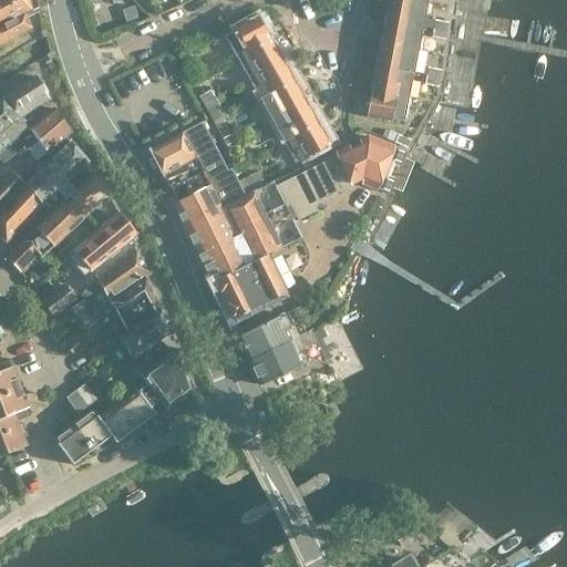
[(28,0),(0,0),(0,45),(30,28),(24,13),(30,10),(28,0)]
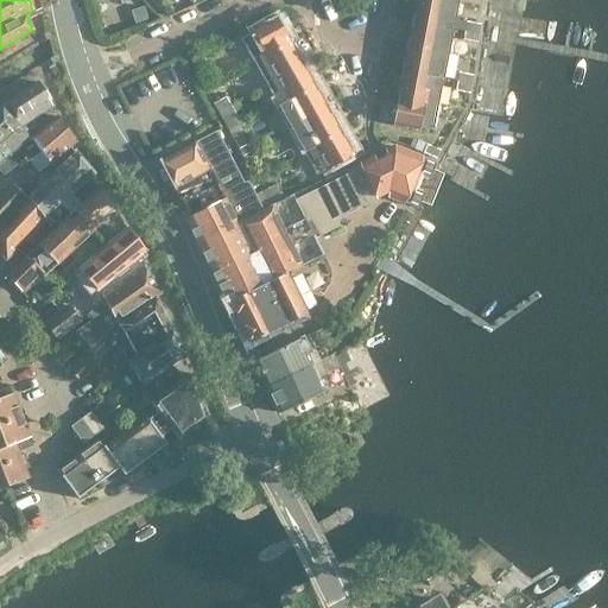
[(439,0),(416,0),(412,21),(453,29),(451,30),(463,32),(479,35),(480,24),(454,20),(457,4),(439,0)]
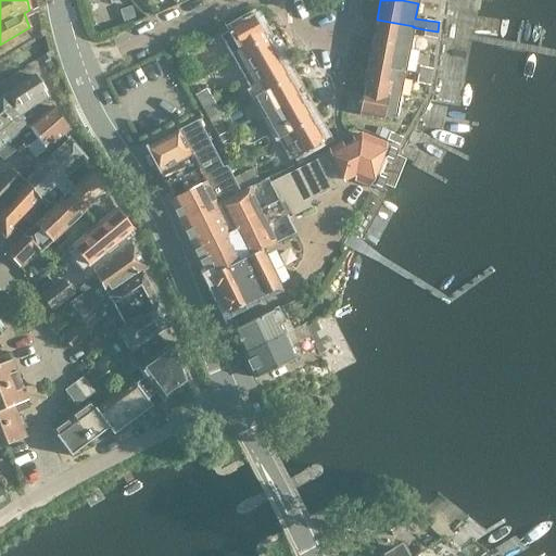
[(251,16),(229,29),(230,30),(219,37),(231,57),(241,51),(263,38),(251,16)]
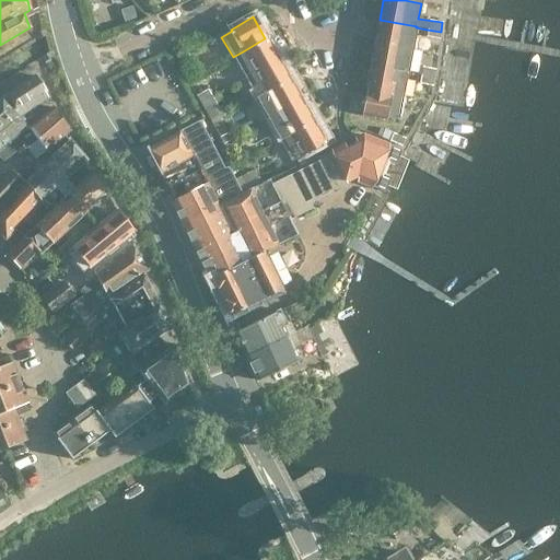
[(380,20),(375,43),(411,50),(416,27),(417,26),(380,20)]
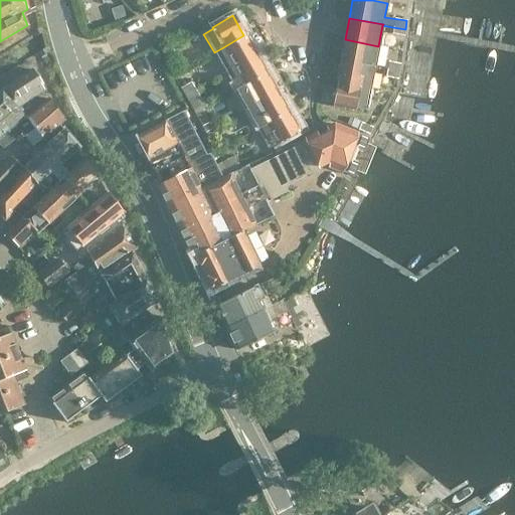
[(392,27),(391,34),(403,36),(405,29),(392,27)]
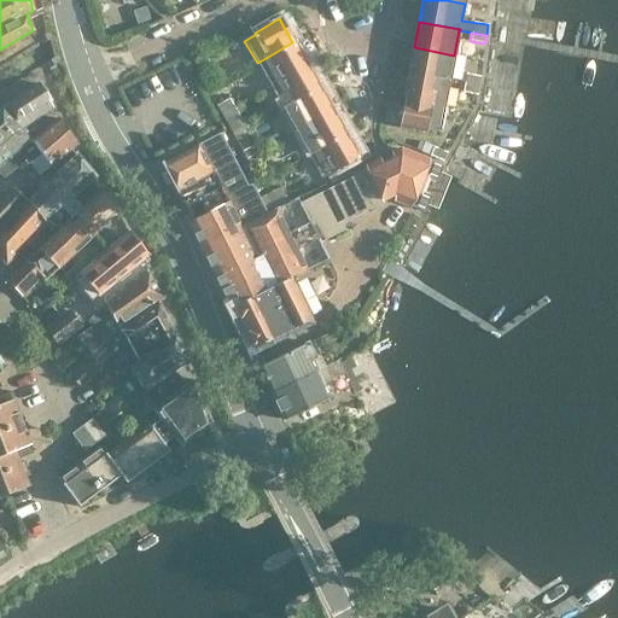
[(292,42),(268,57),(257,63),(270,86),(280,80),(305,65),(292,42)]
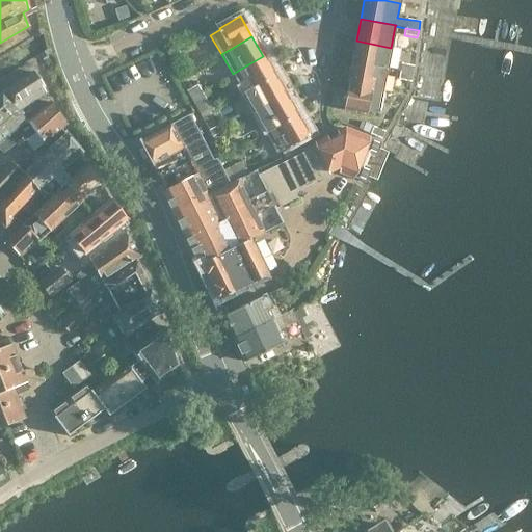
[(391,48),(356,41),(352,63),(387,71),(391,48)]
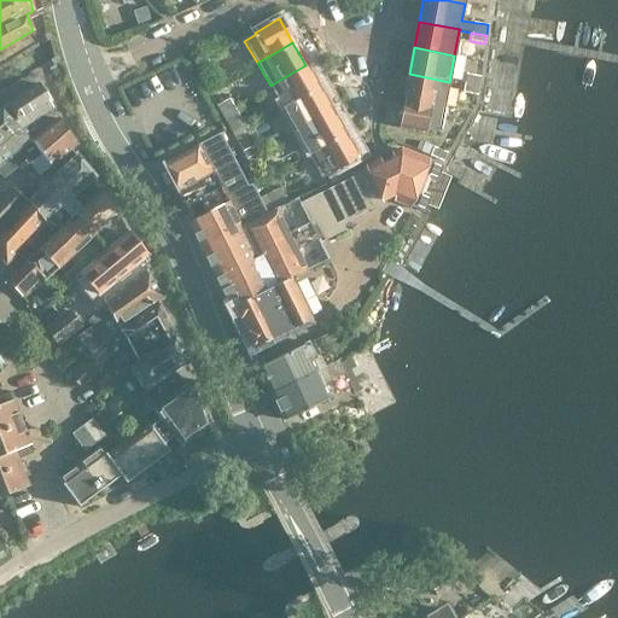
[(205,56),(192,64),(197,73),(211,65),(205,56)]
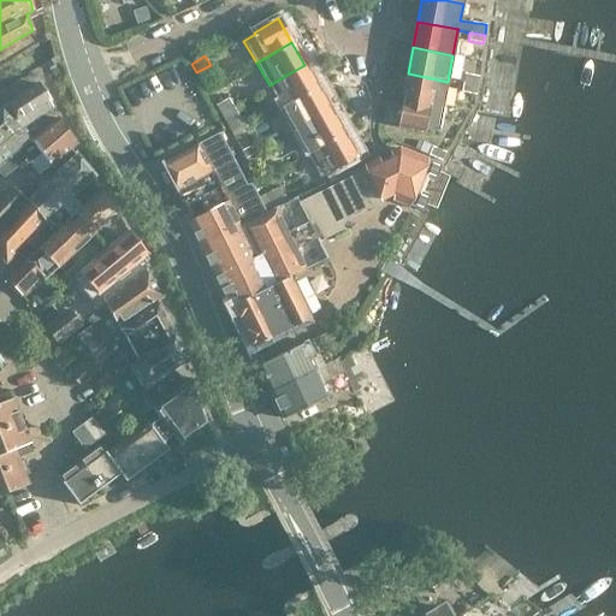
[(304,65),(279,80),(270,86),(282,108),(292,102),(318,88),(304,65)]
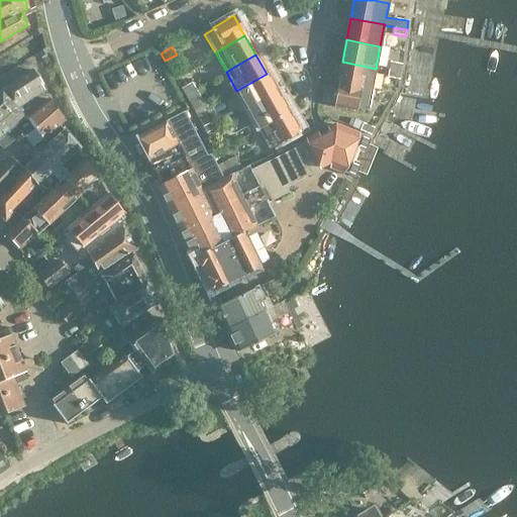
[(342,62),(337,84),(372,90),(376,69),(342,62)]
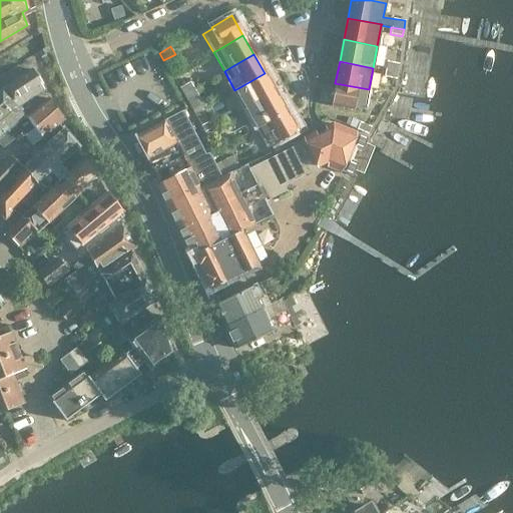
[(386,61),(385,69),(397,71),(399,63),(386,61)]
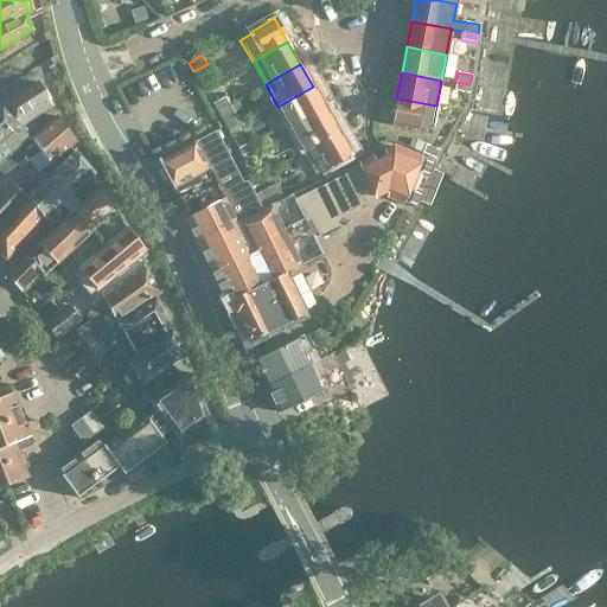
[(38,82),(2,106),(14,121),(17,120),(20,126),(51,106),(46,100),(49,98),(38,82)]
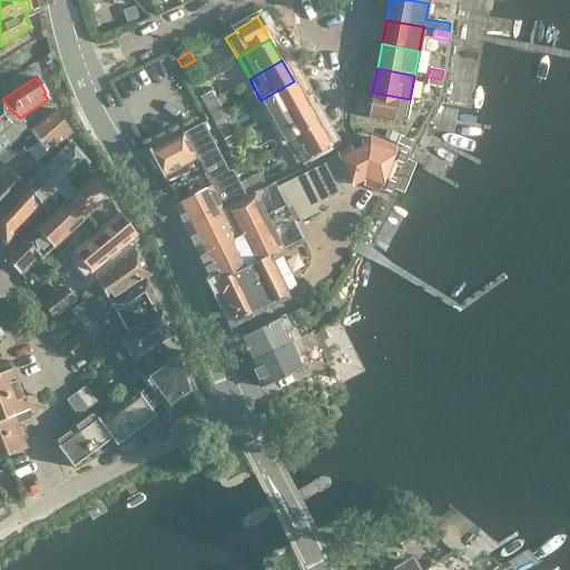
[(441,79),(428,77),(425,86),(440,88),(441,79)]
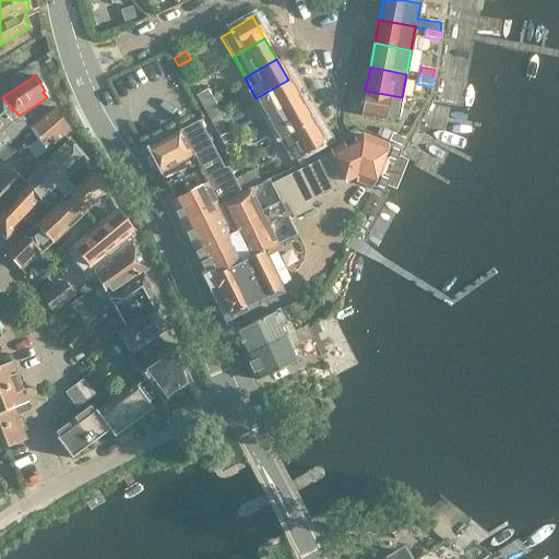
[(288,80),(265,93),(256,98),(268,119),(276,115),(300,102),(288,80)]
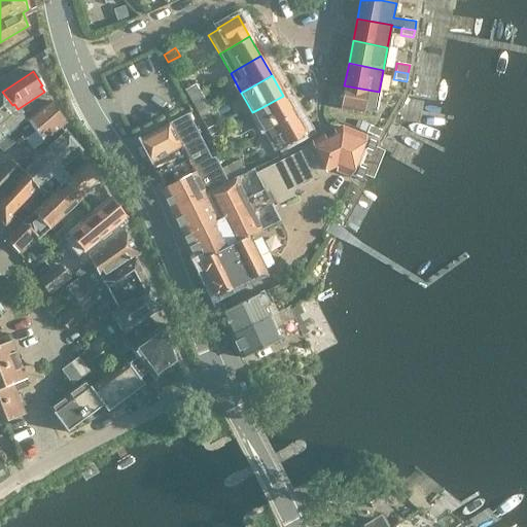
[(187,98),(199,91),(195,83),(183,90),(187,98)]
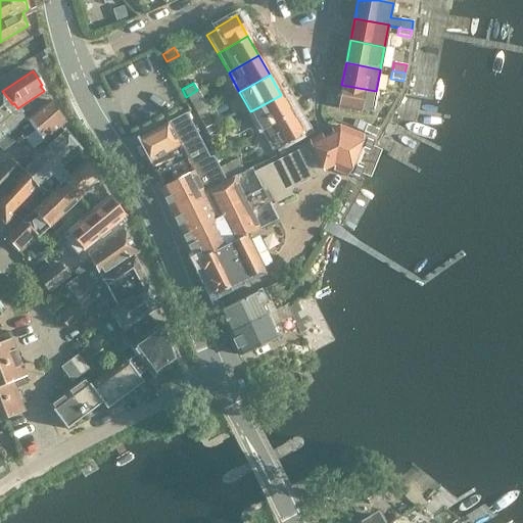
[(376,91),(341,85),(337,107),(361,111),(362,109),(372,111),(376,91)]
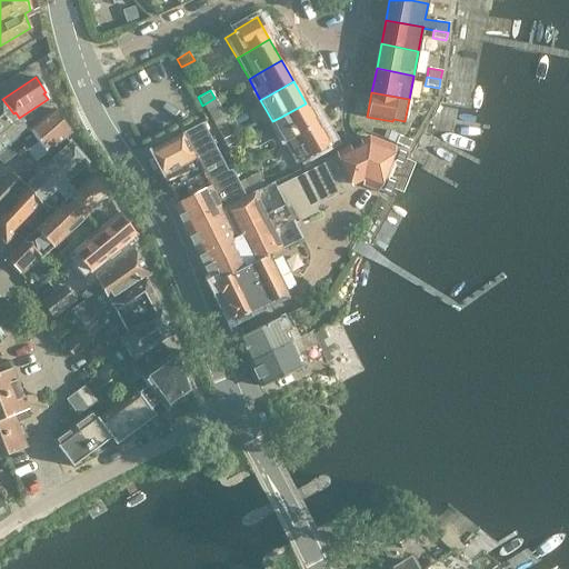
[(220,106),(215,98),(202,106),(207,112),(220,106)]
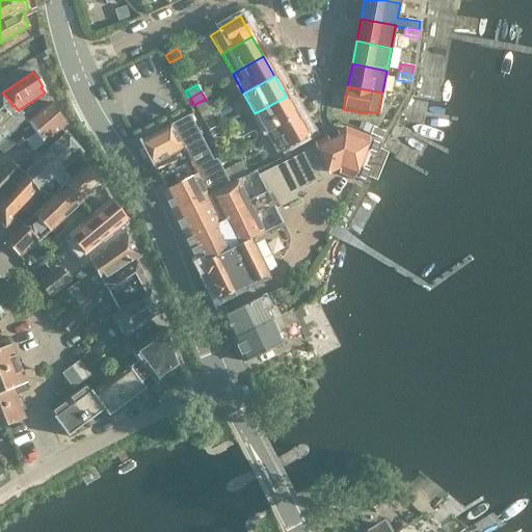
[(0,140),(25,120),(18,110),(15,105),(12,106),(2,92),(0,94),(0,140)]
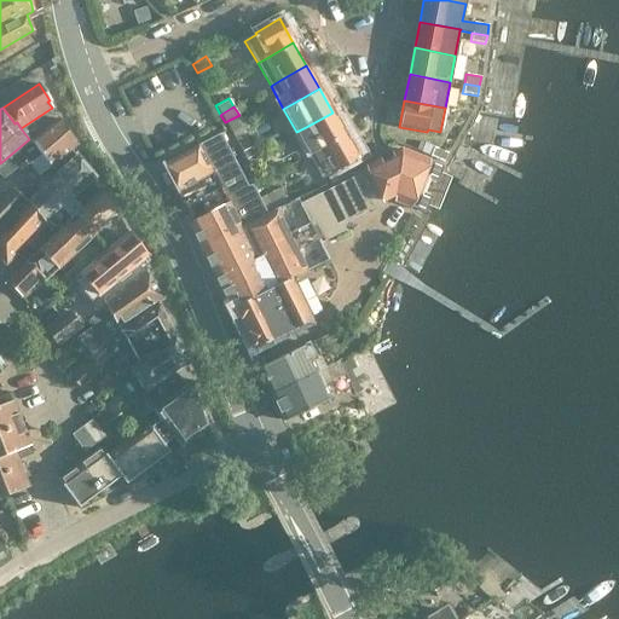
[(333,113),(306,127),(296,132),(310,156),(319,150),(346,136),(333,113)]
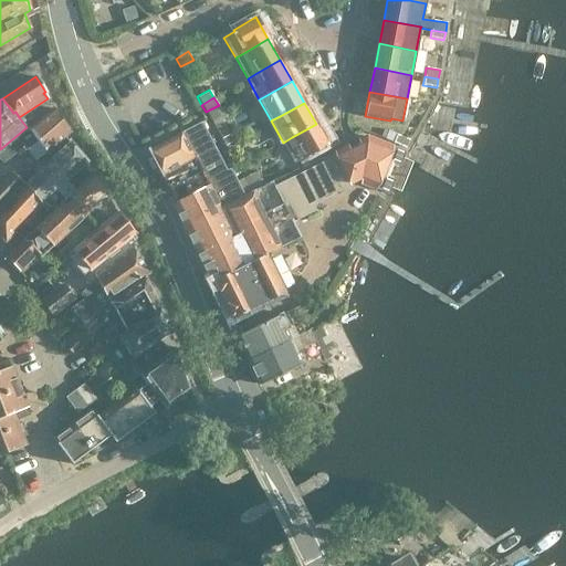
[(1,150),(0,152),(0,158),(3,163),(17,153),(19,155),(27,149),(34,160),(45,152),(64,136),(70,132),(53,108),(29,129),(8,145),(1,150)]
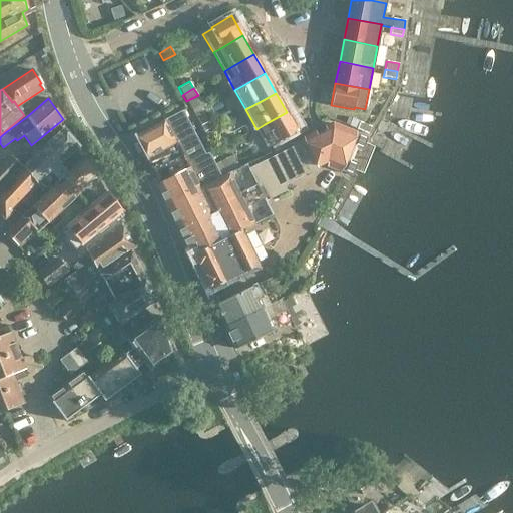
[(200,109),(193,113),(199,125),(203,132),(215,126),(211,119),(207,121),(200,109)]
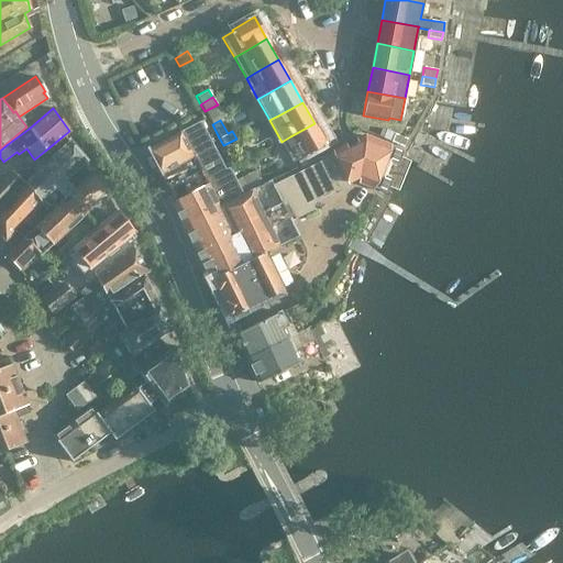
[(201,122),(150,148),(162,174),(194,156),(212,147),(213,146),(201,122)]
